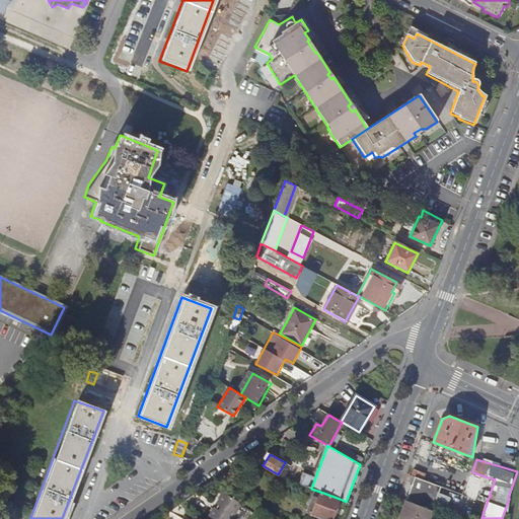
[(436,485),(410,474),(400,498),(427,508),(436,485)]
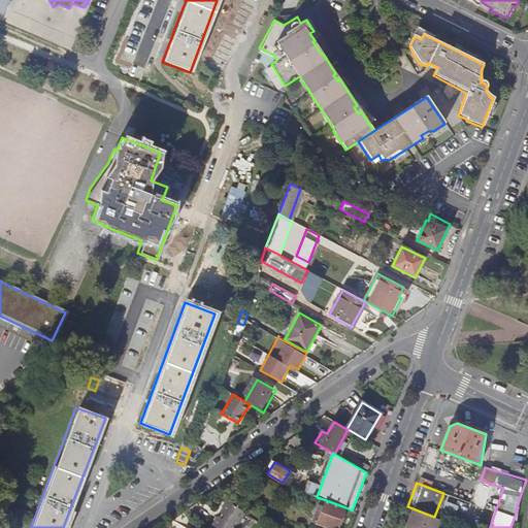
[(234,496),(239,500),(243,494),(238,490),(234,496)]
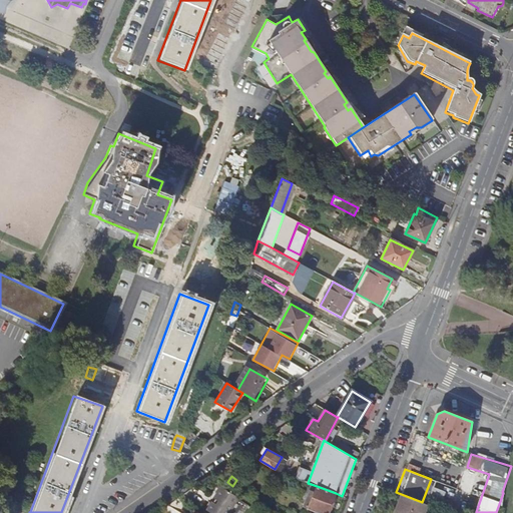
[(328,512),(336,493),(317,486),(314,492),(310,490),(304,506),(320,512),(328,512)]
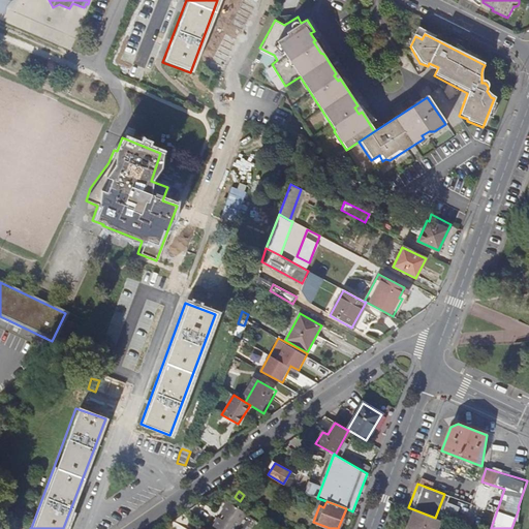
[(213,527),(216,528),(235,528),(245,512),(227,502),(220,514),(223,516),(221,520),(219,518),(218,518),(213,526),(213,527)]
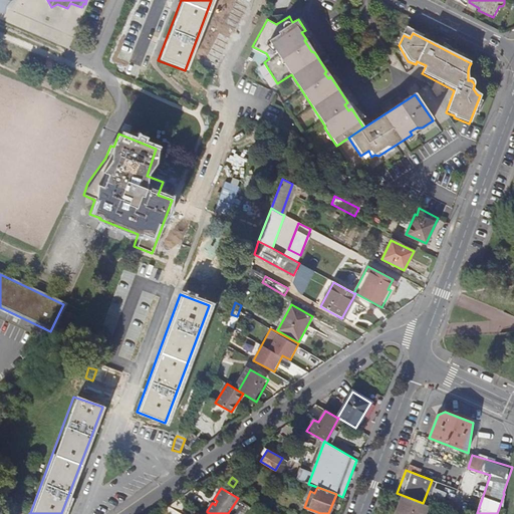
[(423,503),(397,493),(389,513),(423,513),(427,505),(423,503)]
